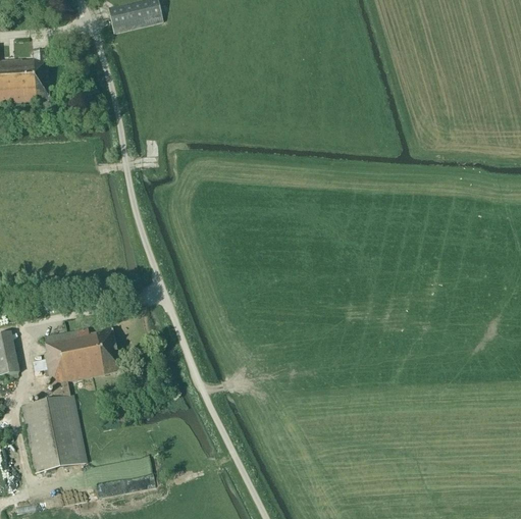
[(115,33),(164,20),(159,0),(144,0),(109,8),(115,33)]
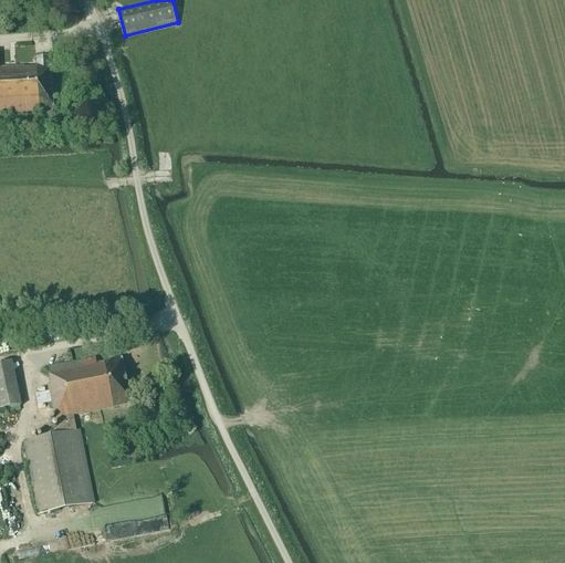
[(0,111),(54,108),(51,54),(37,55),(38,65),(24,65),(24,64),(0,65),(0,63),(0,111)]
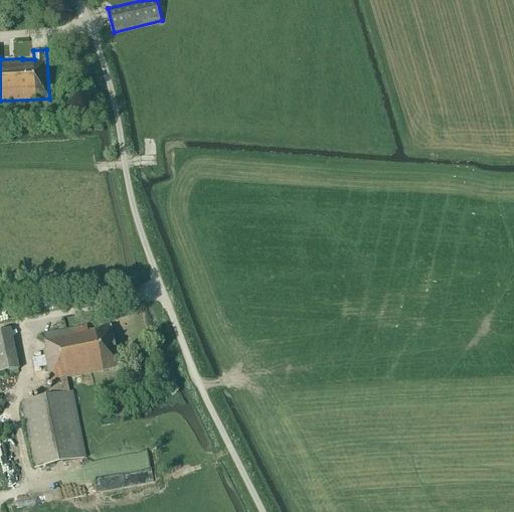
[(0,327),(16,324),(14,315),(0,317),(0,327)]
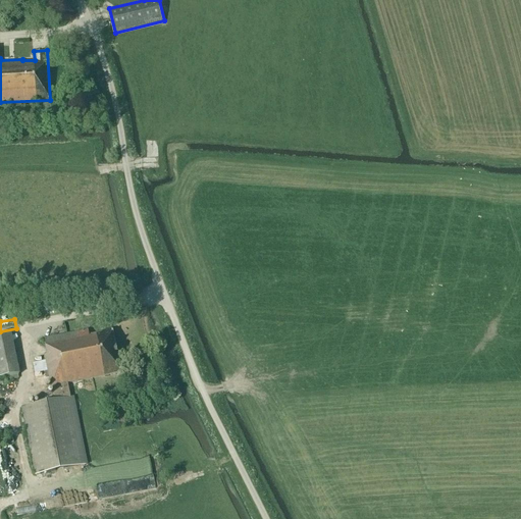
[(68,380),(121,370),(112,327),(102,329),(102,330),(90,333),(89,327),(45,336),(48,352),(45,352),(49,368),(46,369),(47,374),(50,374),(52,384),(55,399),(22,405),(36,470),(86,460),(72,395),(71,396),(68,380)]
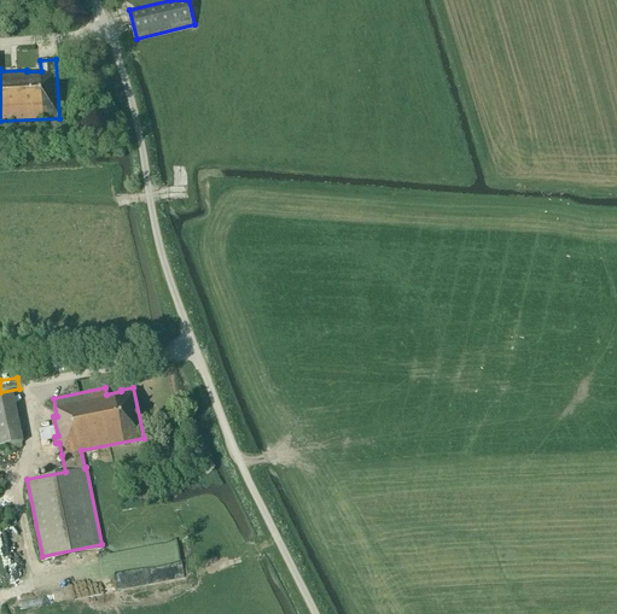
[(0,443),(9,442),(21,439),(23,439),(13,391),(0,393),(0,443)]
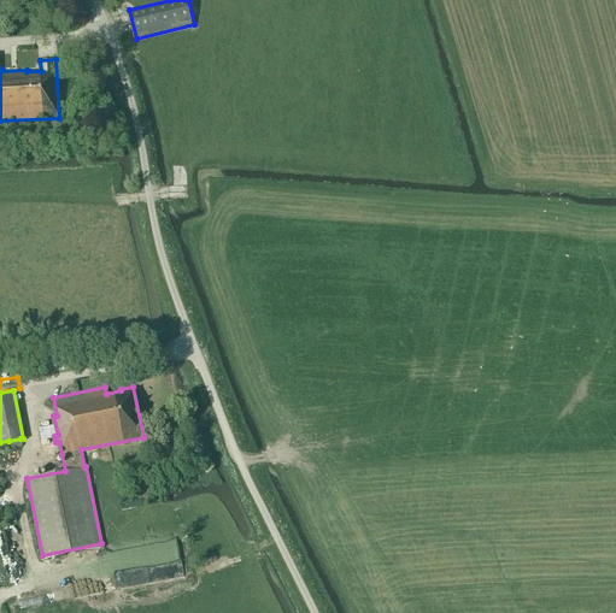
[(187,569),(179,534),(154,538),(159,559),(148,560),(151,576),(187,569)]
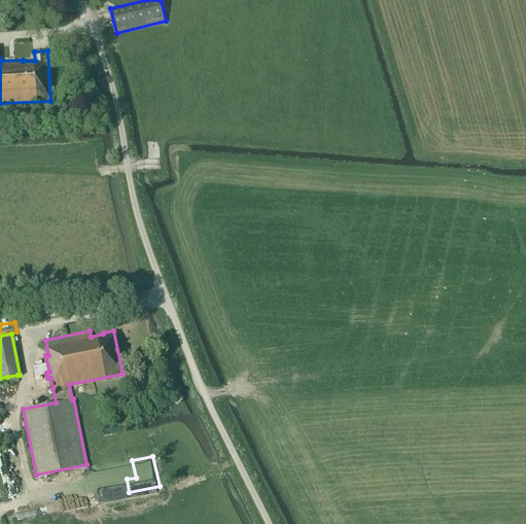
All buildings are outlined.
